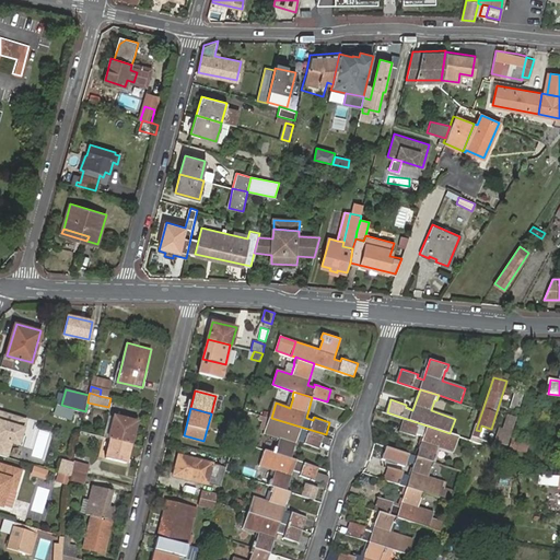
[(27,418),(0,409),(0,450),(9,453),(12,442),(20,443),(27,418)]
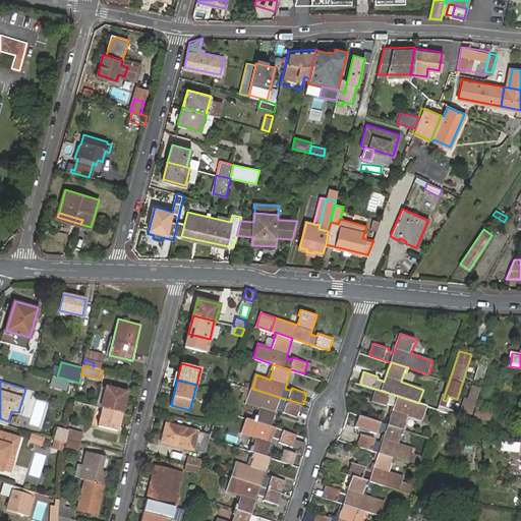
[(107,387),(102,407),(104,408),(122,412),(127,393),(107,387)]
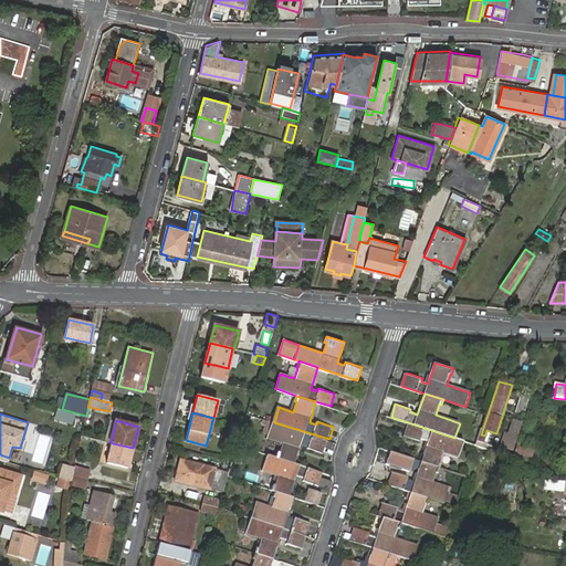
[(325,452),(329,439),(274,422),(270,437),(283,442),(281,451),(279,451),(276,457),(296,463),(303,442),(310,446),(308,448),(325,452)]
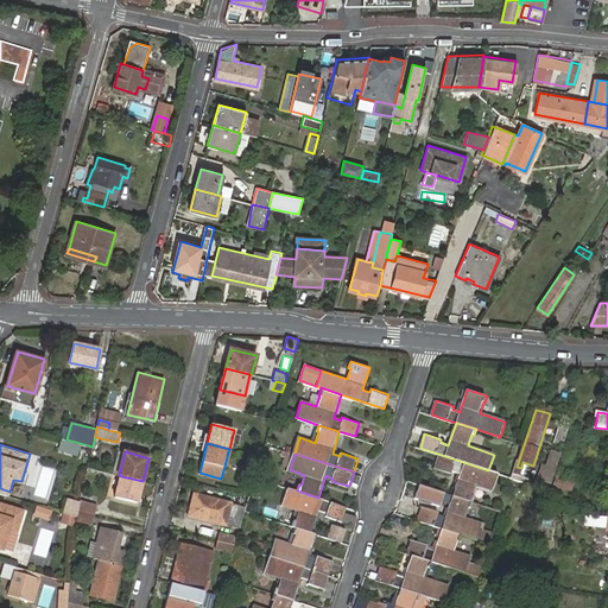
[(460,473),(453,494),(473,501),(475,495),(473,494),(476,483),(492,488),(498,473),(488,470),(438,454),(434,468),(451,474),(453,470),(460,473)]
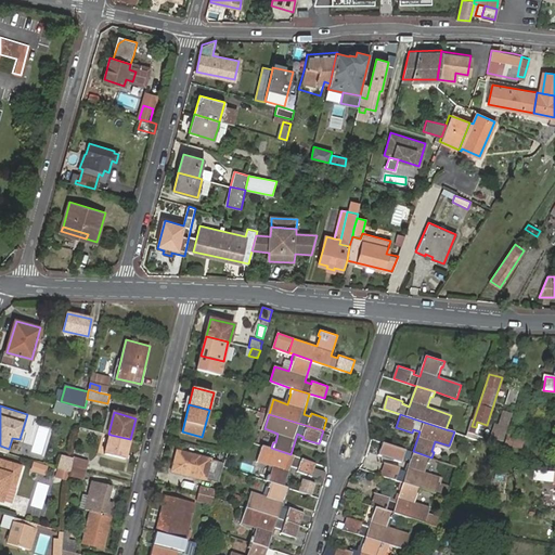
[(503,443),(507,430),(495,426),(491,439),(503,443)]
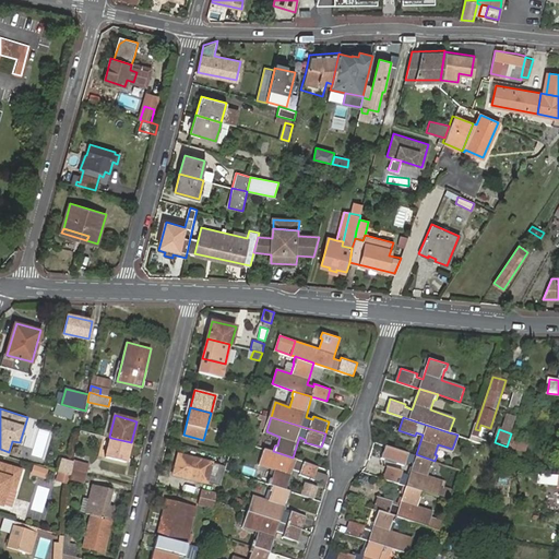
[(127,461),(131,442),(111,438),(107,456),(127,461)]
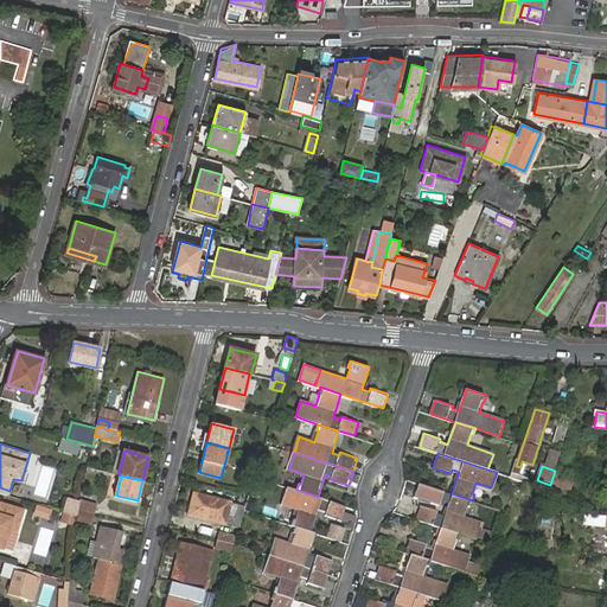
[(448,503),(452,493),(419,483),(414,497),(439,504),(440,499),(448,503)]
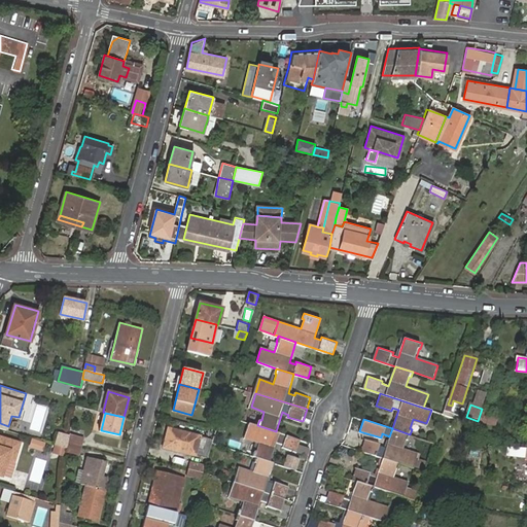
[(296,452),(302,440),(276,431),(257,425),(250,423),(246,437),(258,442),(256,450),(255,450),(253,456),(256,457),(271,461),(277,442),(283,445),(283,447),(296,452)]
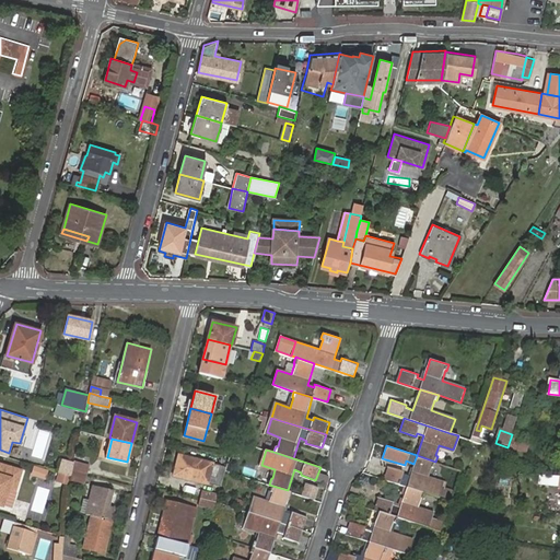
[(179,455),(174,475),(208,482),(210,475),(218,477),(220,465),(179,455)]
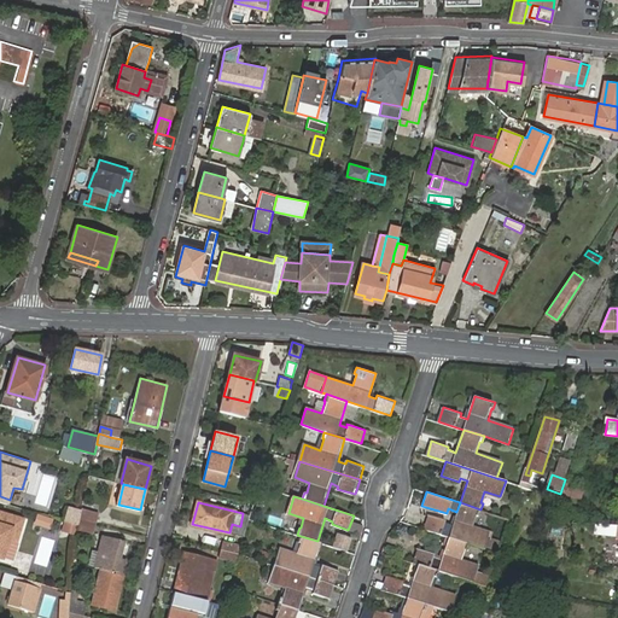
[(460,502),(456,512),(452,526),(443,524),(444,520),(427,516),(423,529),(448,538),(470,544),(483,549),(489,532),(472,526),(477,516),(478,516),(481,509),(460,502)]
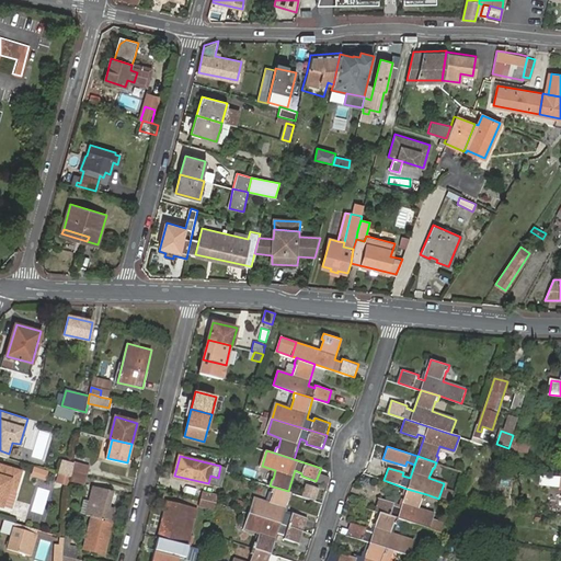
[(75,461),(73,470),(87,473),(90,465),(75,461)]
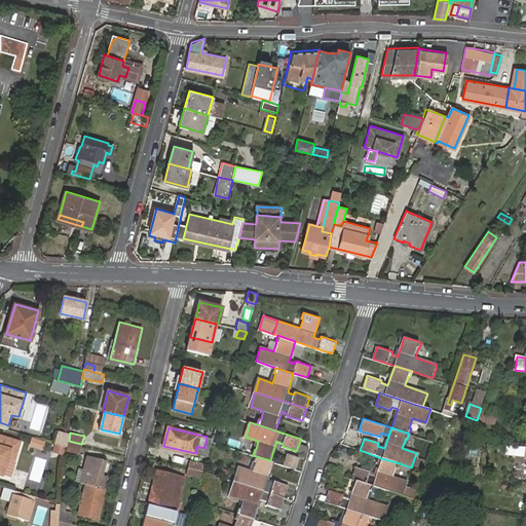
[(0,434),(0,437),(21,444),(22,441),(0,434)]
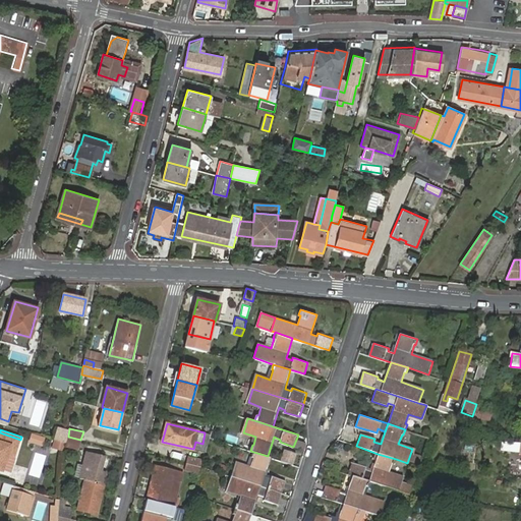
[(42,446),(45,436),(32,431),(29,442),(42,446)]
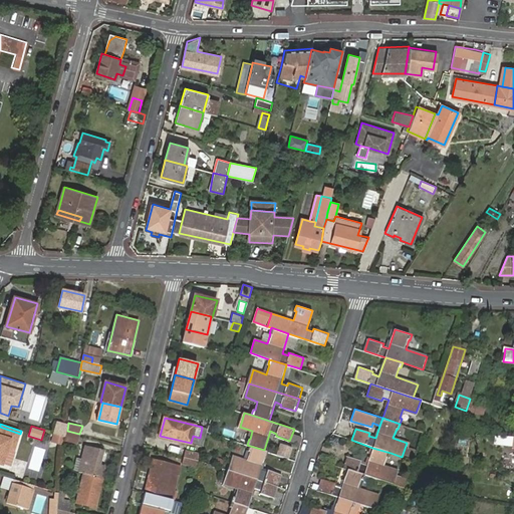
[(20,434),(0,427),(0,463),(3,464),(8,448),(15,450),(20,434)]
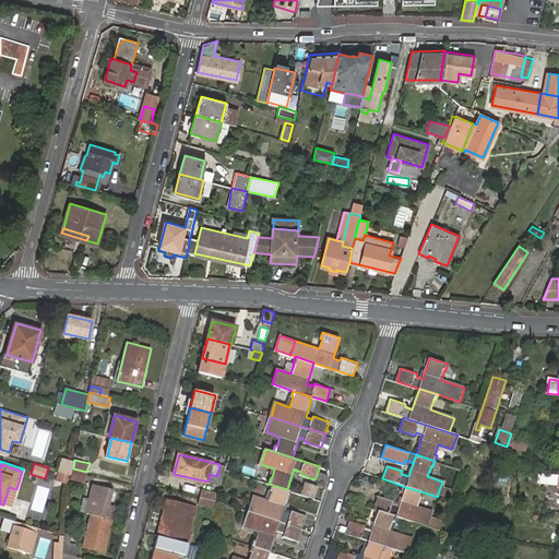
[(73,468),(72,475),(71,478),(84,483),(86,472),(73,468)]
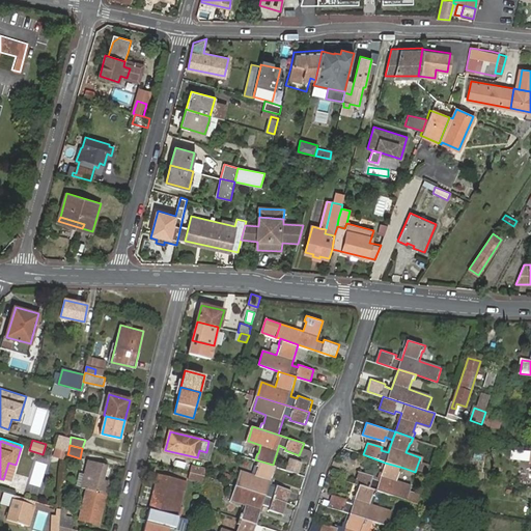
[(298,474),(302,462),(289,457),(284,469),(298,474)]
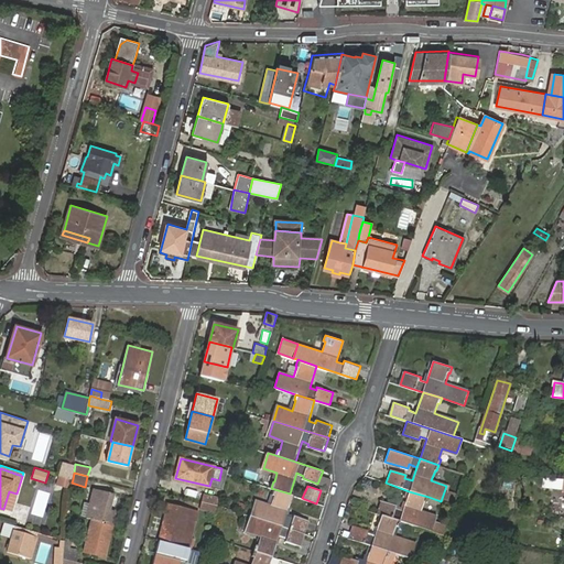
[(251,516),(306,534),(310,521),(294,517),(293,519),(285,517),(293,495),(290,494),(274,489),(272,495),(274,495),(271,506),(256,501),(251,516)]
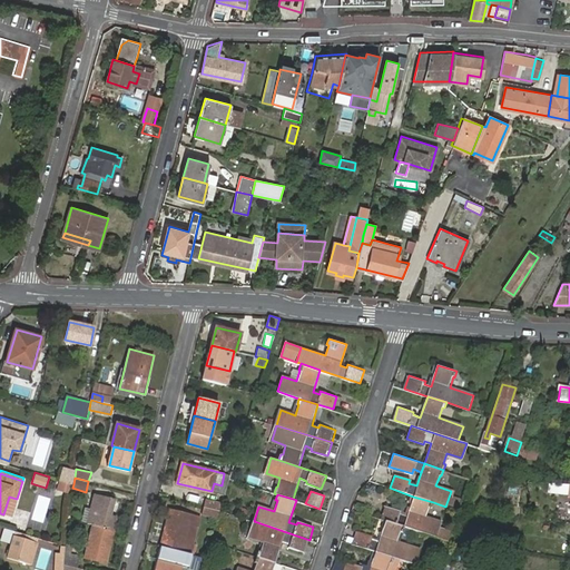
[(96,526),(114,530),(117,517),(110,516),(115,501),(95,495),(91,511),(98,513),(96,526)]
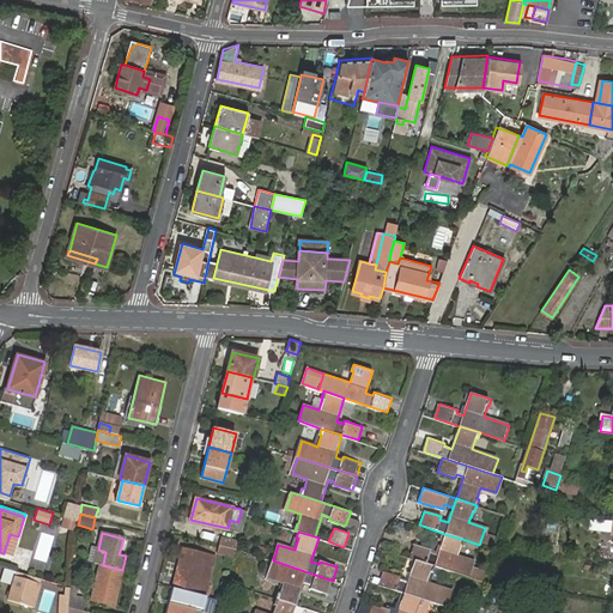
[(485,533),(483,542),(492,545),(496,535),(485,533)]
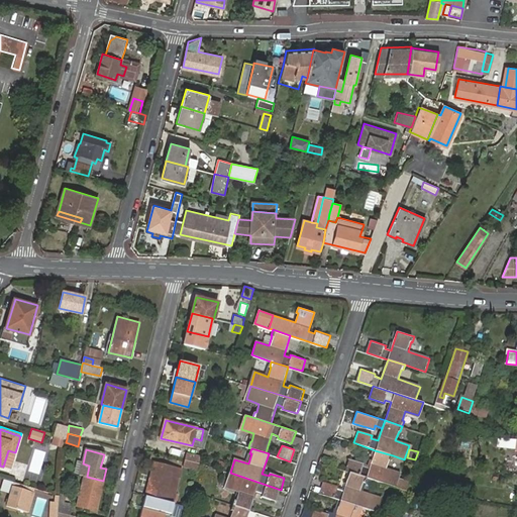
[(350,459),(346,472),(351,473),(369,479),(395,488),(399,475),(386,470),(389,460),(390,460),(393,455),(375,450),(369,469),(363,466),(363,463),(350,459)]
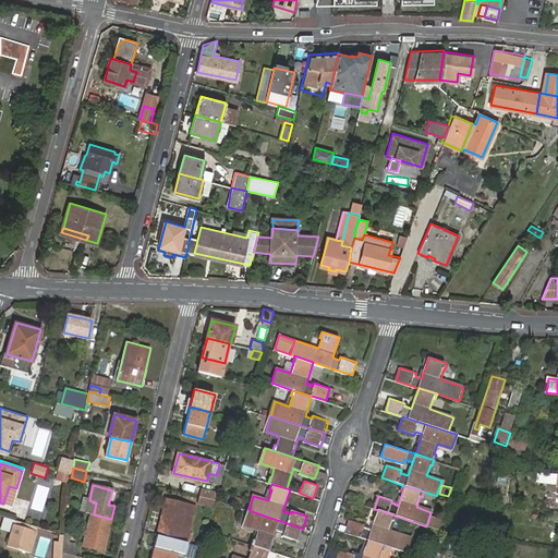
[(211,507),(216,492),(201,487),(196,504),(211,507)]
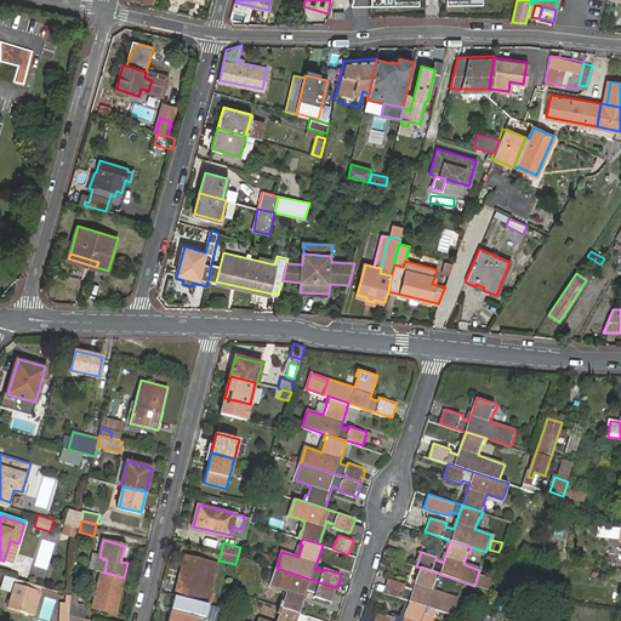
[(186,554),(176,594),(192,599),(201,602),(208,603),(211,591),(203,588),(208,570),(216,573),(218,563),(186,554)]
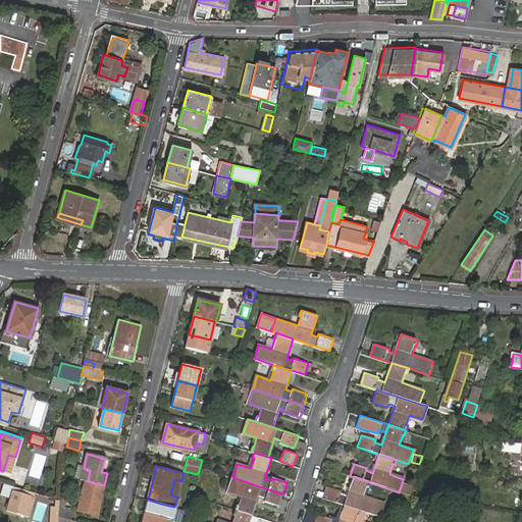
[(236,509),(253,515),(259,497),(265,499),(264,501),(279,506),(283,494),(232,477),(228,491),(242,496),(240,505),(238,504),(236,509)]
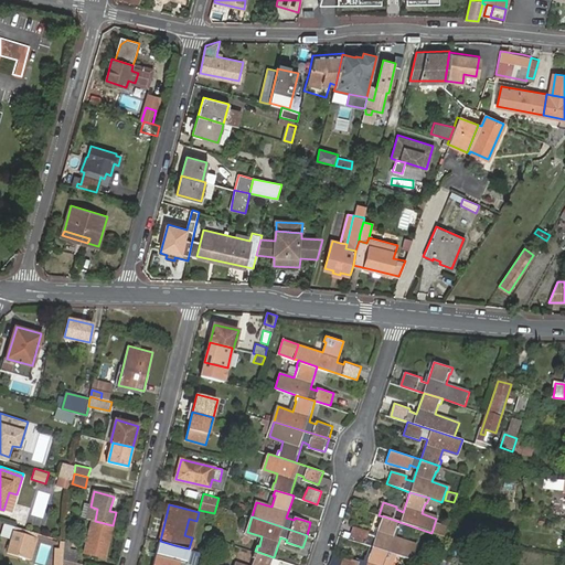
[(355,526),(351,540),(374,547),(393,554),(415,561),(419,546),(395,537),(400,528),(401,529),(403,523),(384,516),(377,537),(370,534),(371,532),(355,526)]
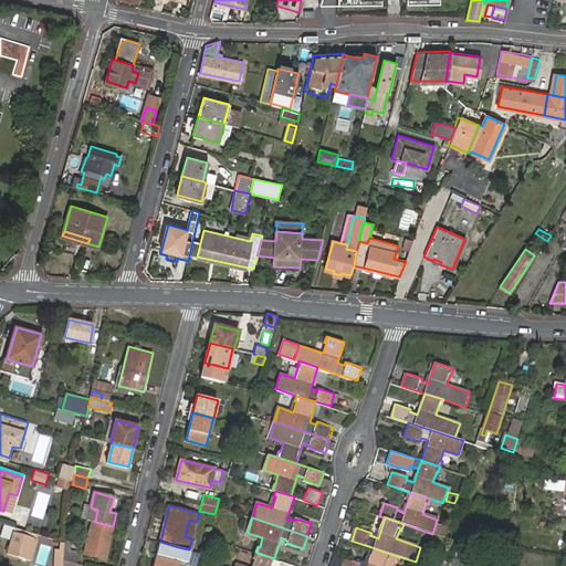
[(192,538),(197,522),(189,520),(185,536),(192,538)]
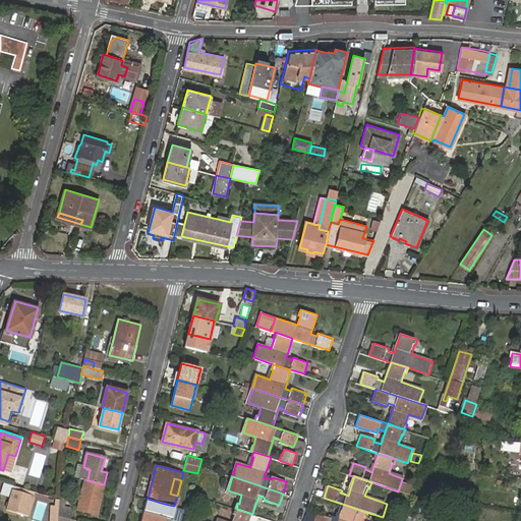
[(88,480),(85,480),(78,509),(97,514),(104,484),(88,480)]
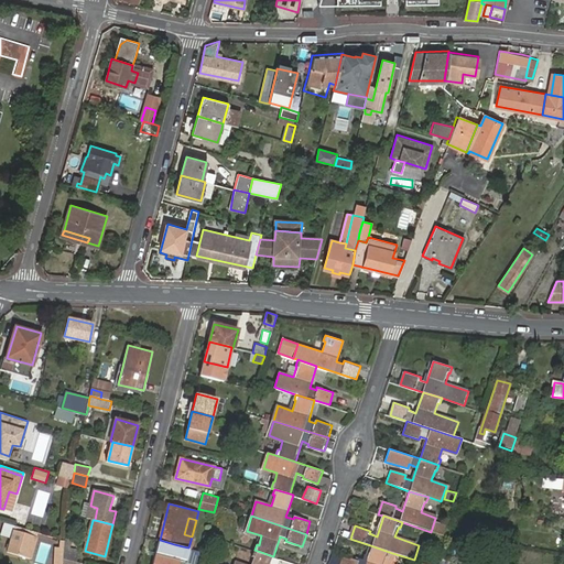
[(14,530),(8,551),(31,559),(33,551),(32,551),(36,537),(14,530)]
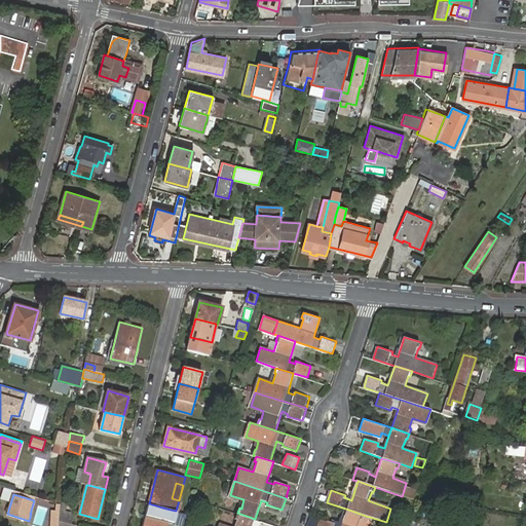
[(167,524),(177,525),(186,525),(189,514),(176,511),(171,510),(167,524)]
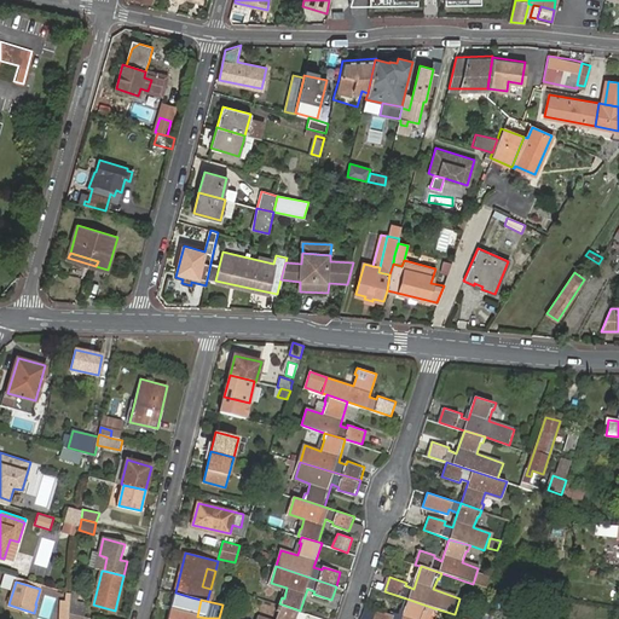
[(379,612),(375,618),(423,618),(427,612),(428,612),(431,607),(410,600),(403,618),(393,618),(395,617),(379,612)]
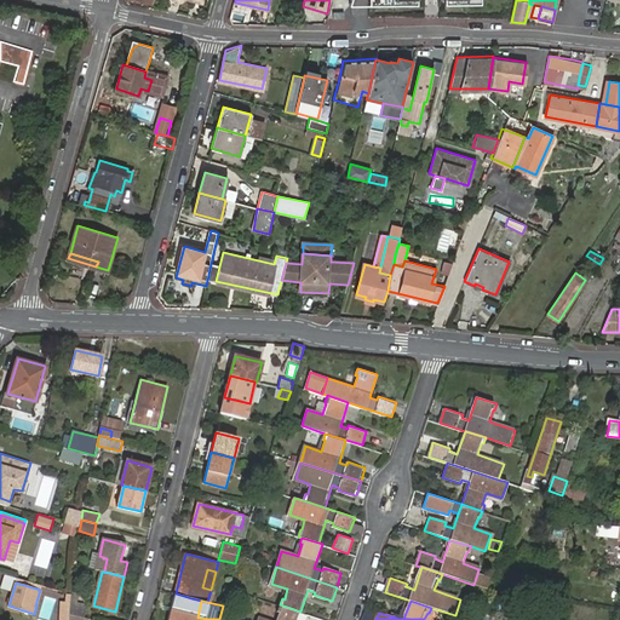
[(86,608),(72,604),(70,614),(85,618),(86,608)]
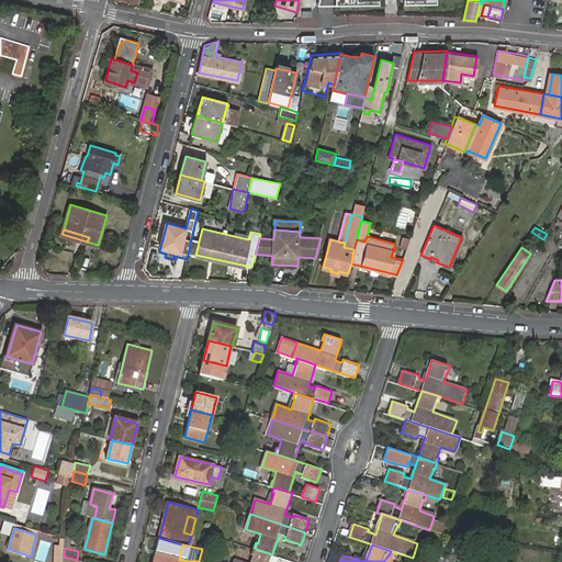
[(269,561),(272,554),(254,548),(251,554),(254,554),(250,561),(239,561),(235,561),(269,561)]
